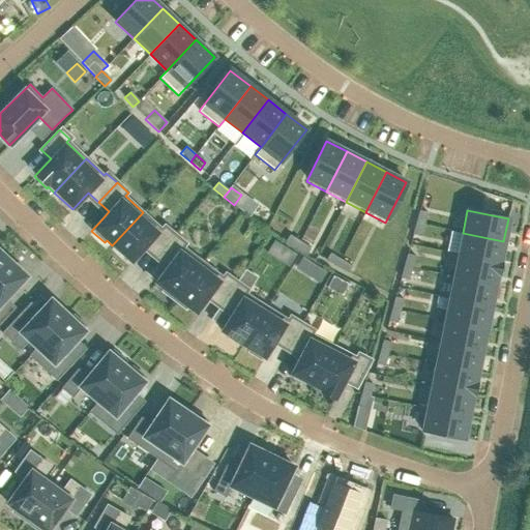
[(419,211),(415,223),(423,225),(427,213),(419,211)]
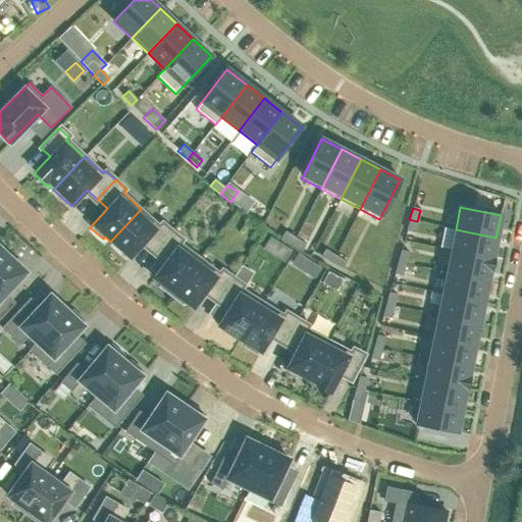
[(145,243),(155,251),(171,231),(161,222),(158,225),(141,209),(110,242),(129,259),(140,248),(145,243)]
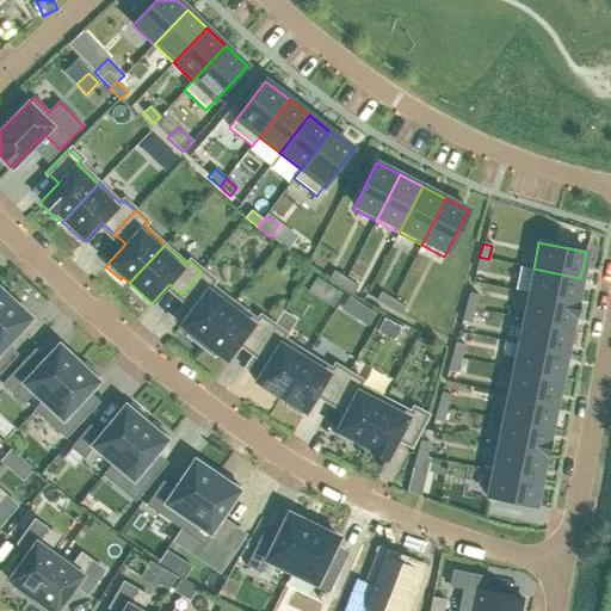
[(479,257),(475,270),(485,272),(488,259),(479,257)]
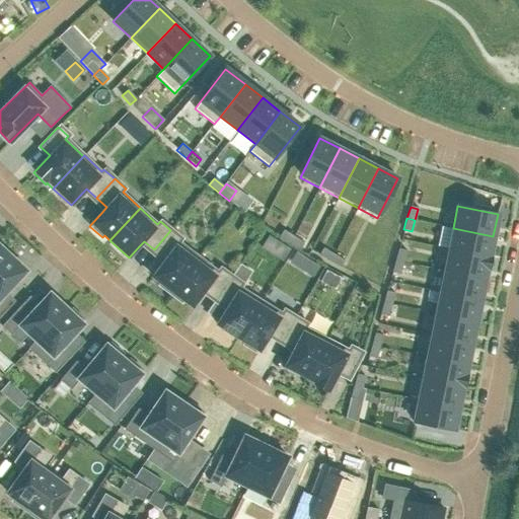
[(453,228),(449,249),(489,257),(493,236),(453,228)]
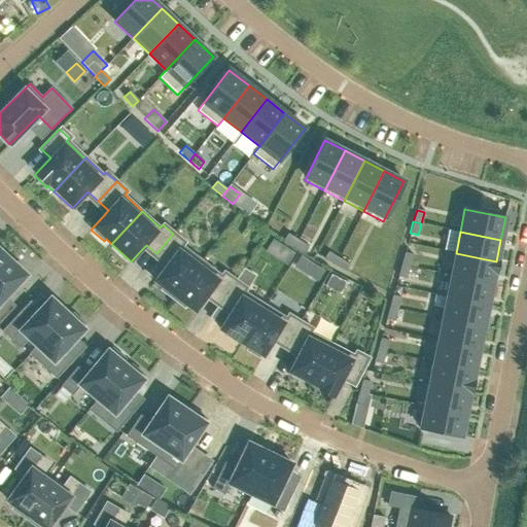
[(173,234),(156,253),(168,264),(164,269),(154,281),(163,287),(161,290),(172,300),(202,260),(182,246),(185,243),(173,234)]
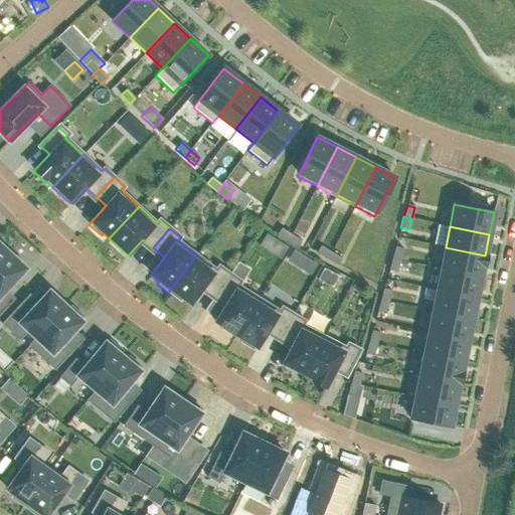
[(281,228),(277,234),(287,241),(291,234),(281,228)]
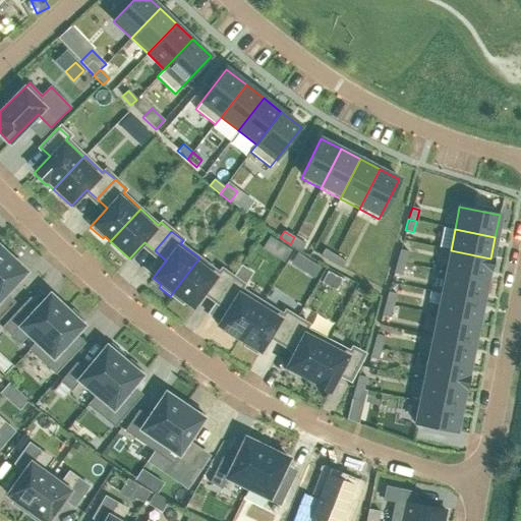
[(269,235),(262,248),(273,255),(281,242),(269,235)]
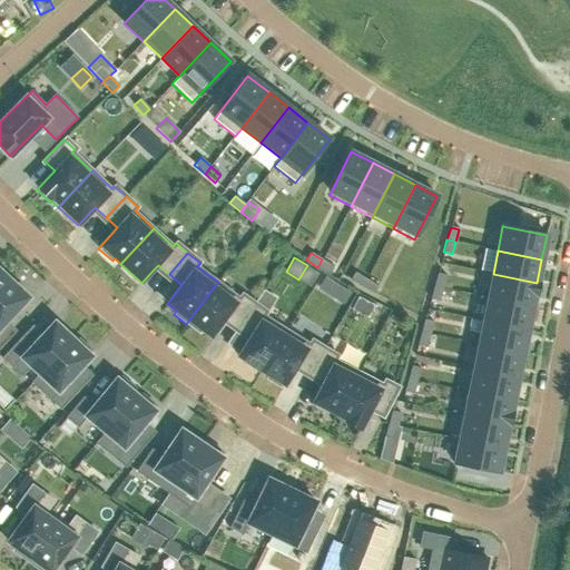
[(322,259),(317,267),(328,274),(333,267),(322,259)]
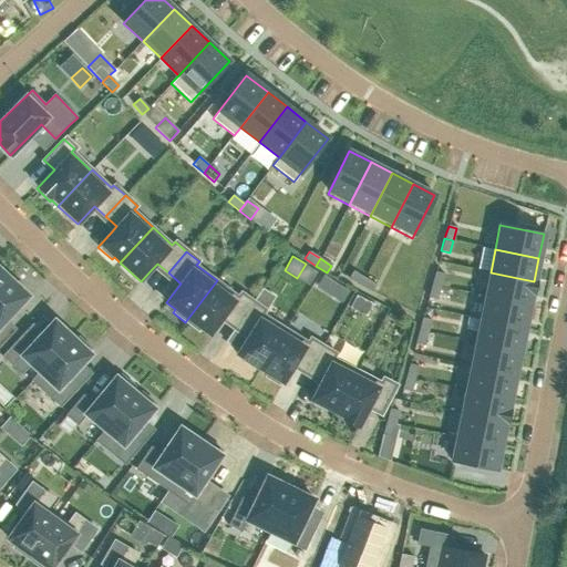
[(0,289),(10,279),(0,269),(0,289)]
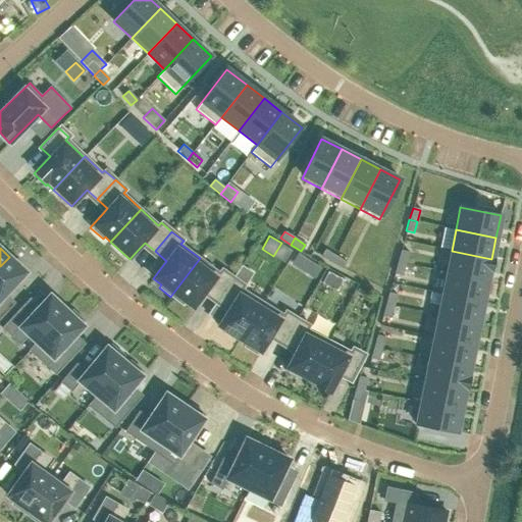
[(325,250),(321,256),(331,263),(335,256),(325,250)]
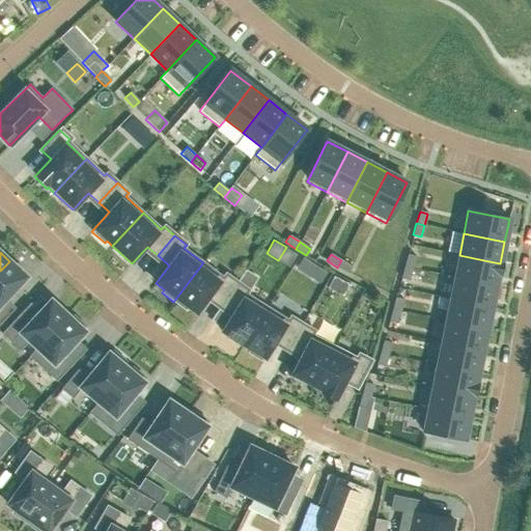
[(408,255),(404,267),(412,269),(415,257),(408,255)]
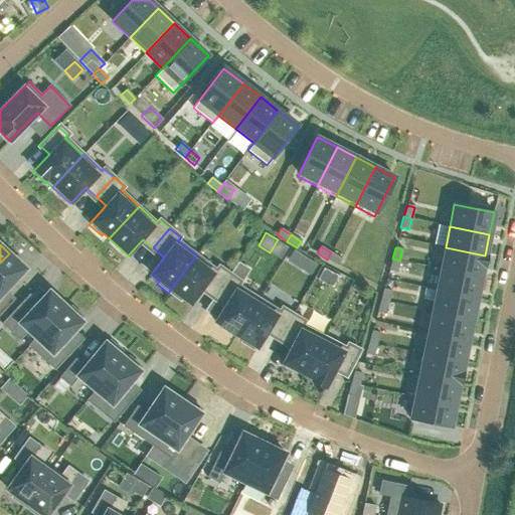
[(446,247),(441,269),(481,277),(485,255),(446,247)]
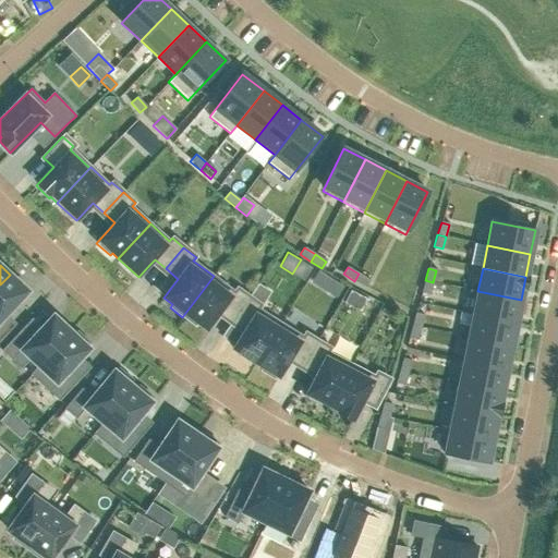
[(359,274),(354,281),(365,288),(370,280),(359,274)]
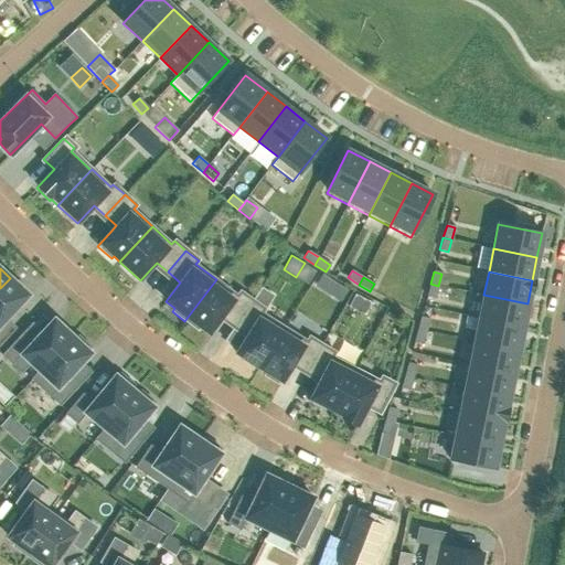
[(10,278),(0,288),(0,344),(16,328),(6,319),(29,295),(10,278)]
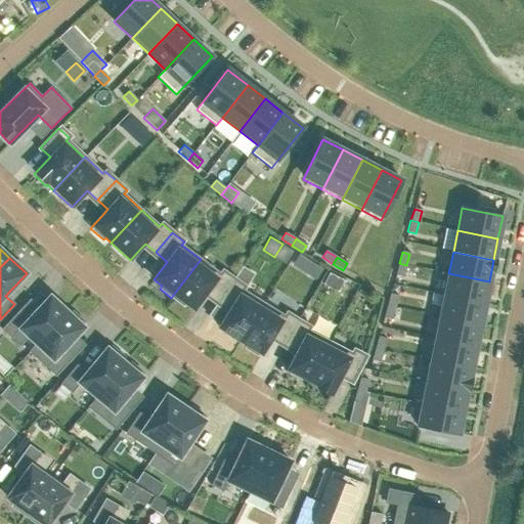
[(218,300),(233,278),(222,270),(219,273),(201,259),(171,298),(183,307),(185,304),(193,310),(207,293),(218,300)]
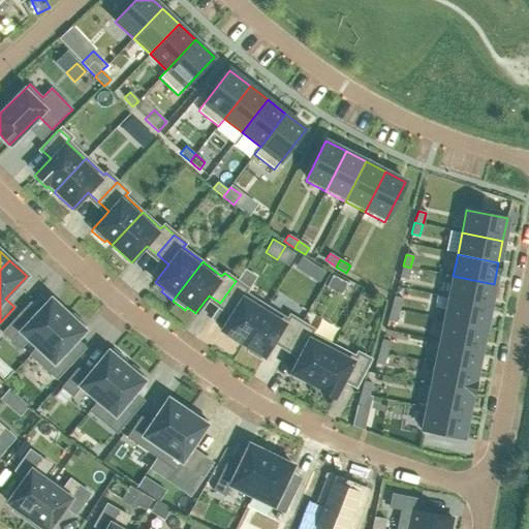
[(317,266),(310,276),(319,282),(327,271),(317,266)]
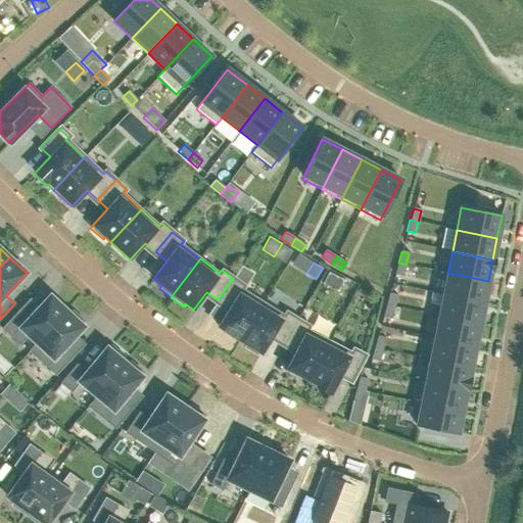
[(398,263),(395,274),(402,276),(406,265),(398,263)]
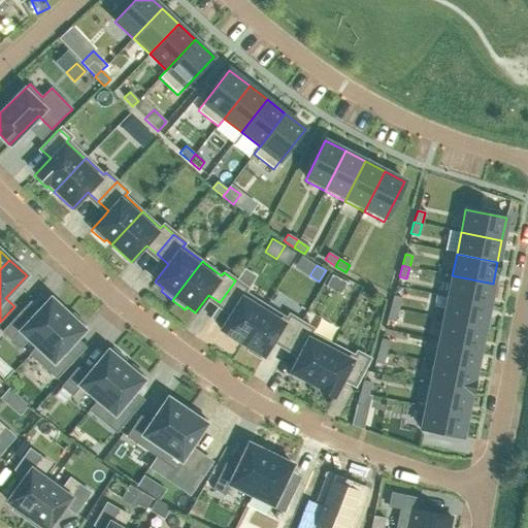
[(243,269),(235,281),(248,289),(255,277),(243,269)]
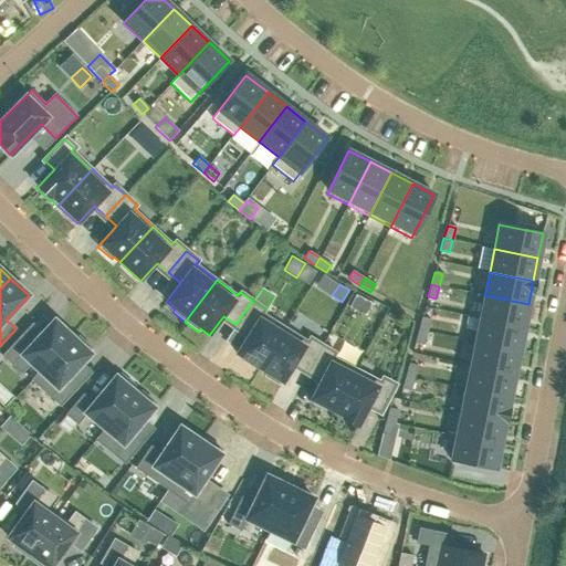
[(484,295),(480,320),(523,328),(528,304),(484,295)]
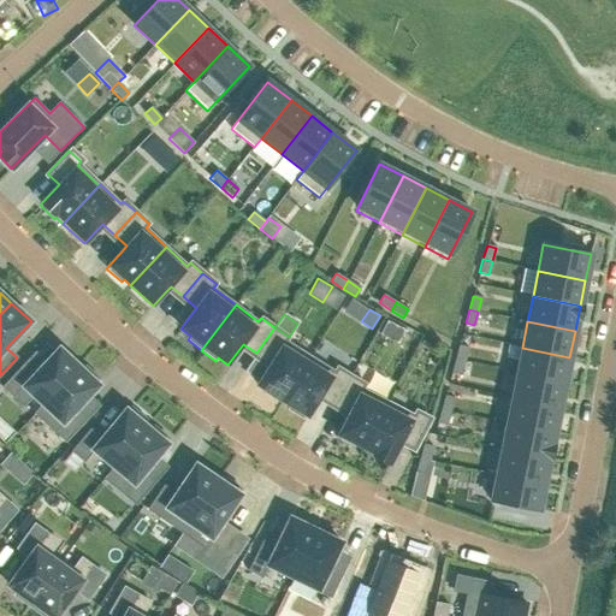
[(283,401),(309,357),(285,342),(289,337),(274,327),(256,353),(271,363),(266,371),(258,385),(283,401)]
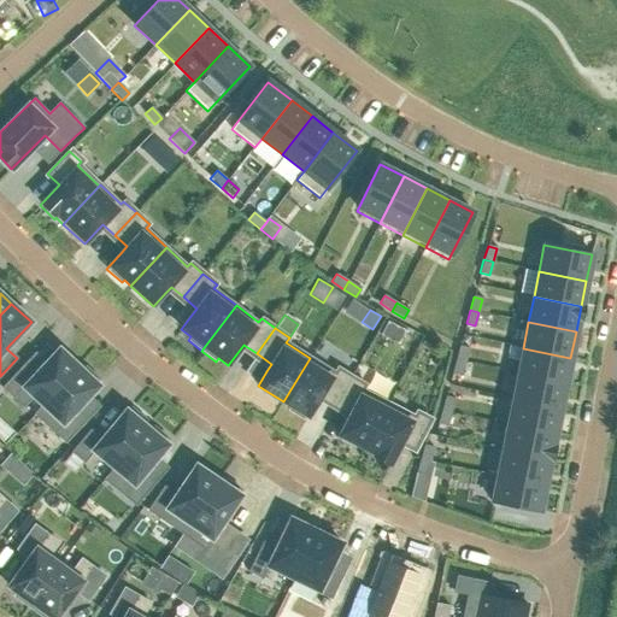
[(459,346),(456,360),(464,363),(469,348),(459,346)]
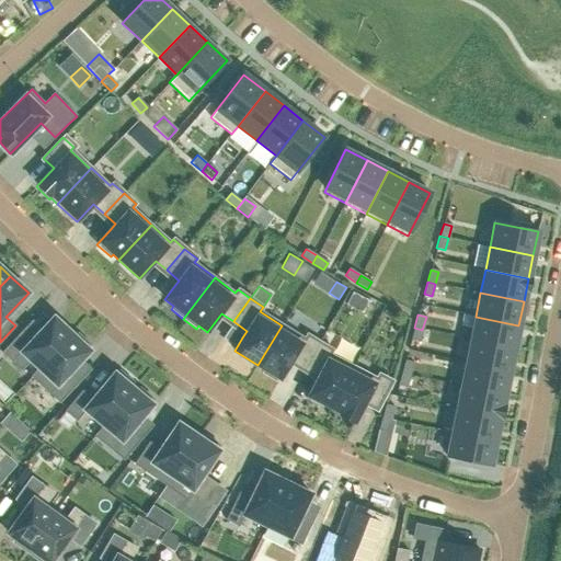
[(20,333),(2,353),(21,370),(30,361),(38,368),(38,369),(71,334),(54,317),(30,343),(20,333)]
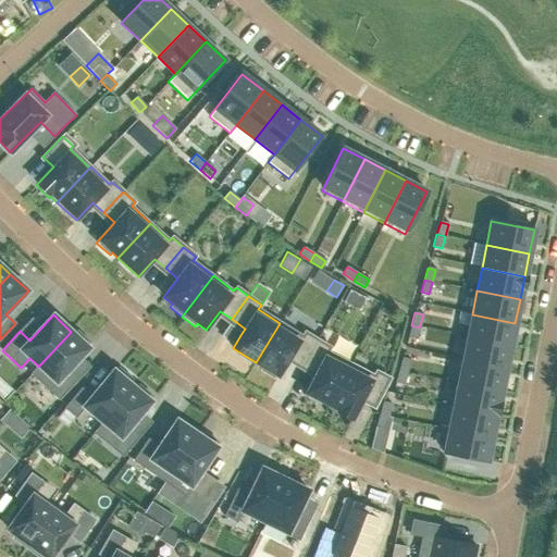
[(472,314),(468,337),(510,346),(515,323),(472,314)]
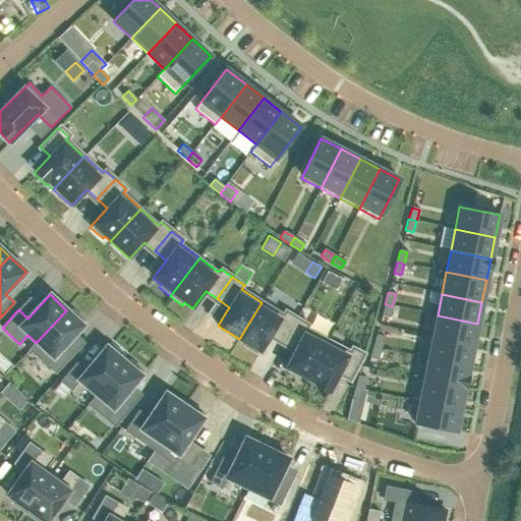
[(282,314),(262,302),(239,339),(245,343),(243,346),(255,354),(257,351),(259,353),(268,340),(272,334),(283,341),(296,319),(284,311),(282,314)]
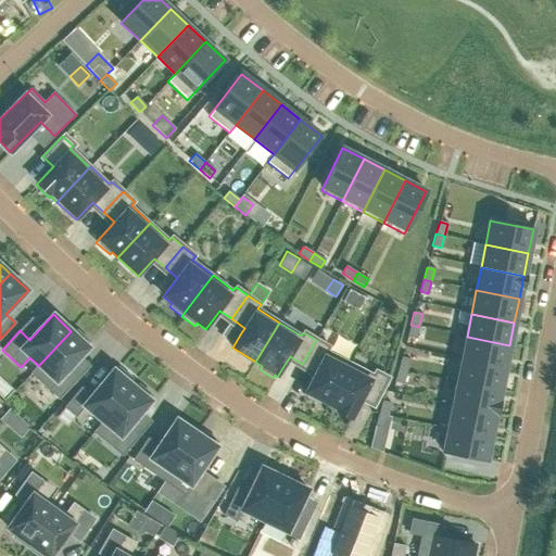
[(411,325),(407,337),(415,339),(418,327),(411,325)]
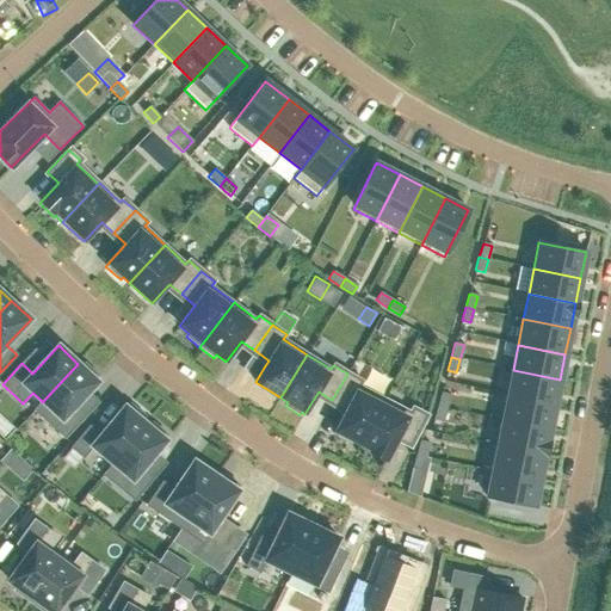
[(42,401),(34,409),(35,411),(65,438),(84,418),(74,408),(98,382),(96,380),(98,376),(85,364),(81,368),(78,364),(42,402),(42,401)]
